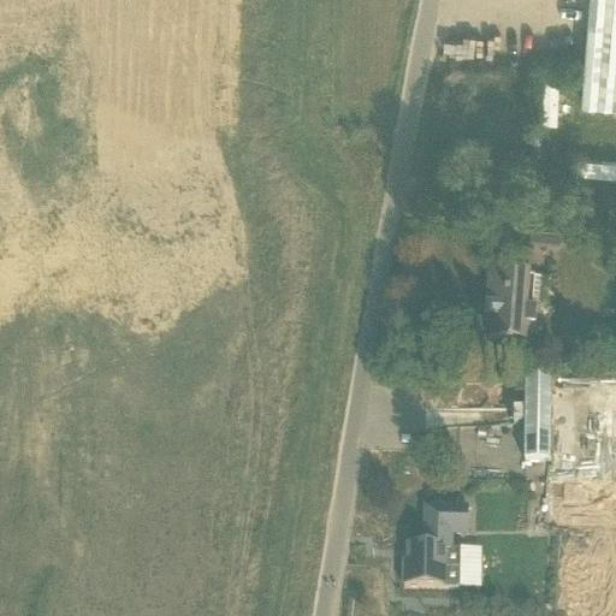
[(615,0),(590,0),(584,72),(581,104),(615,106),(615,0)]
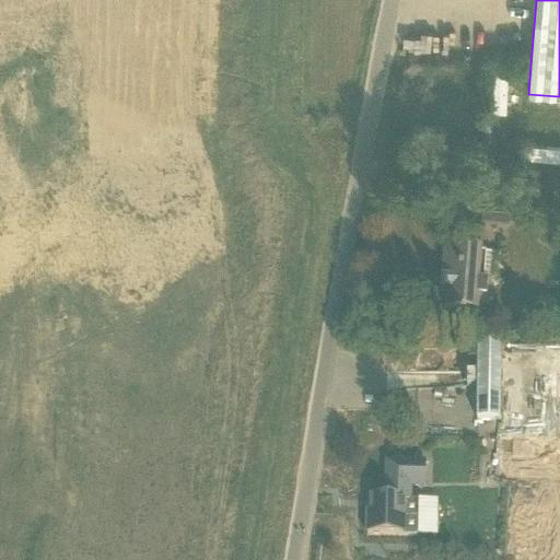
[(508,114),(509,74),(492,74),(491,113),(508,114)]
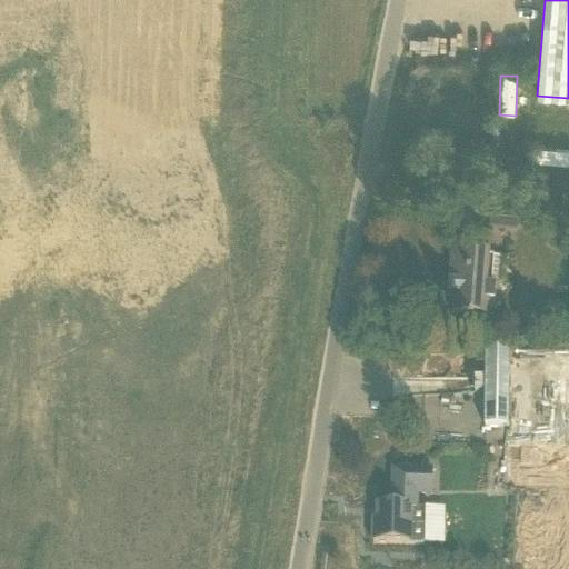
[(490,221),(517,223),(520,192),(493,190),(490,221)]
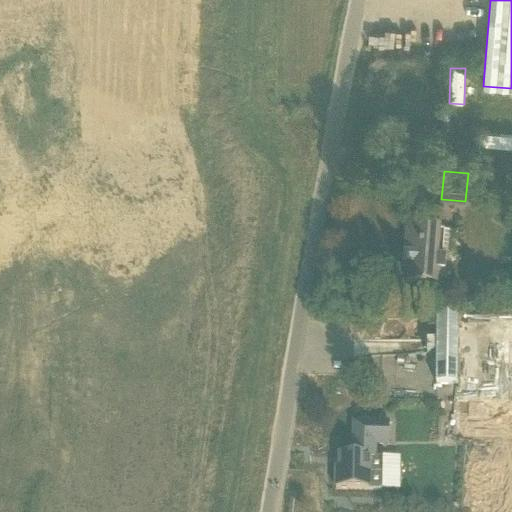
[(437,259),(440,230),(408,228),(403,283),(446,287),(448,260),(437,259)]
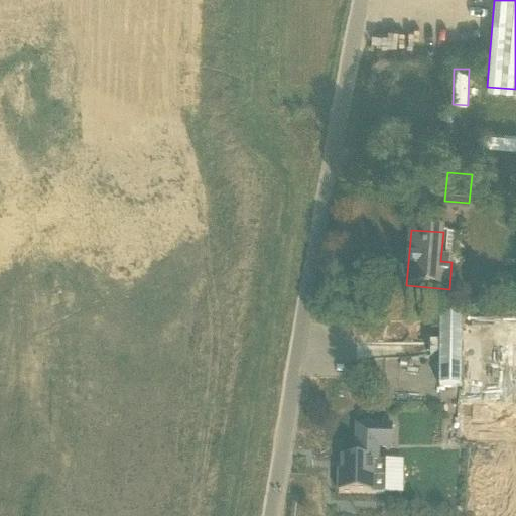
[(463,387),(462,440),(509,441),(515,445),(515,318),(443,317),(443,342),(441,344),(441,387),(463,387)]
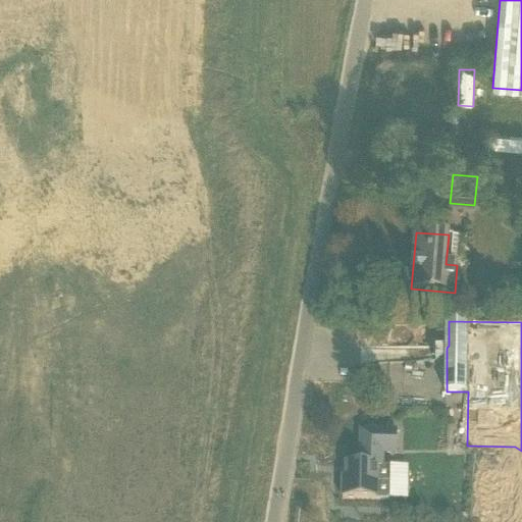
[(417,329),(417,348),(435,348),(436,330),(417,329)]
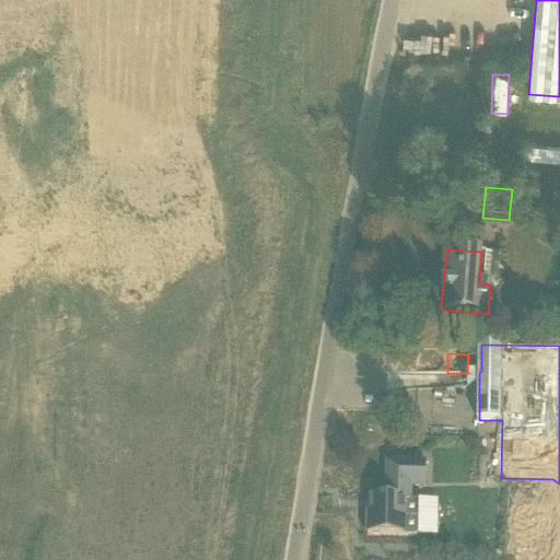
[(466,384),(466,373),(419,375),(420,386),(466,384)]
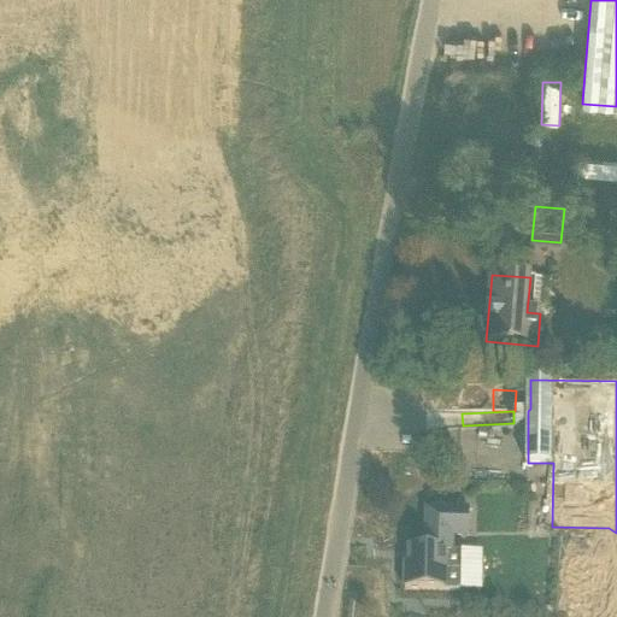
[(428,511),(427,536),(427,550),(410,548),(410,551),(410,562),(410,565),(406,565),(405,591),(458,592),(464,586),(465,558),(456,550),(456,539),(470,540),(470,512),(428,511)]
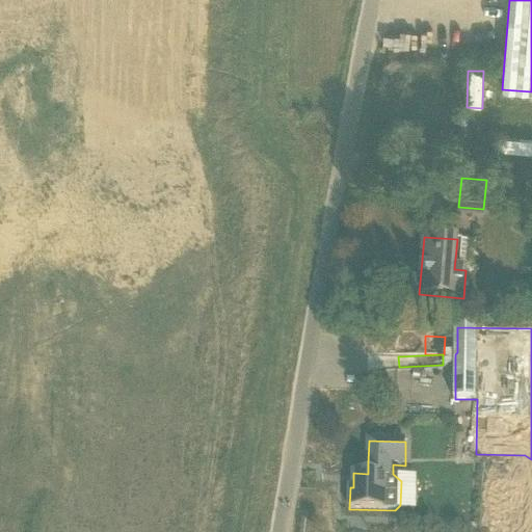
[(489,475),(489,526),(504,526),(504,475),(489,475)]
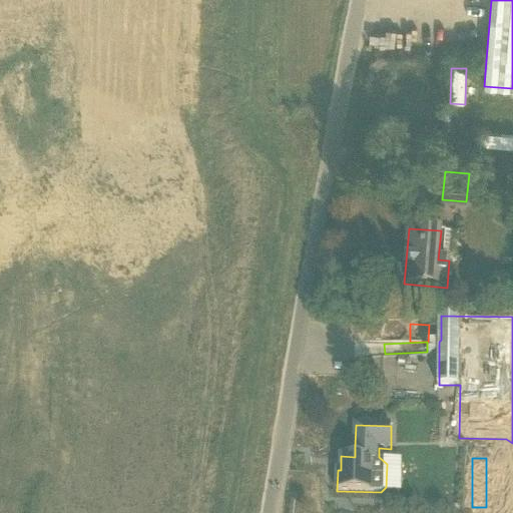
All buildings are outlined.
